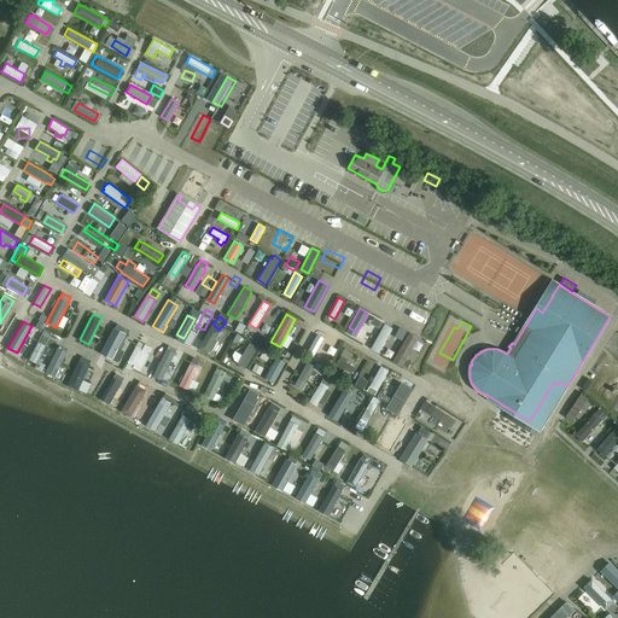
[(385,325),(371,349),(379,353),(392,328),(385,325)]
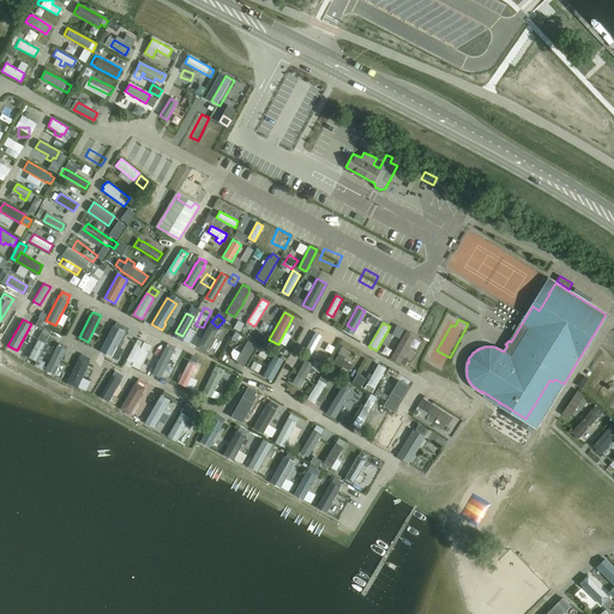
[(48,324),(42,333),(49,338),(55,327),(48,324)]
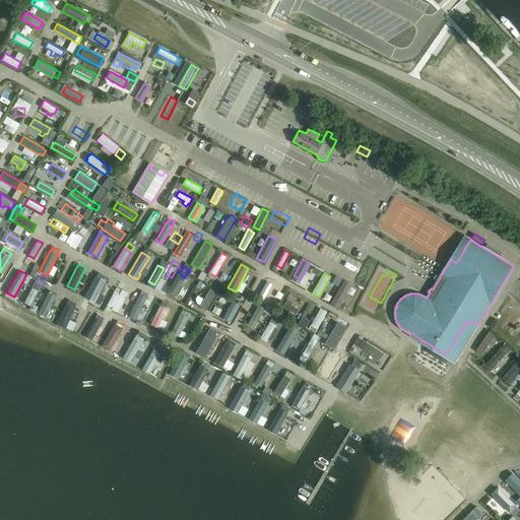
[(167,293),(175,298),(185,278),(178,274),(167,293)]
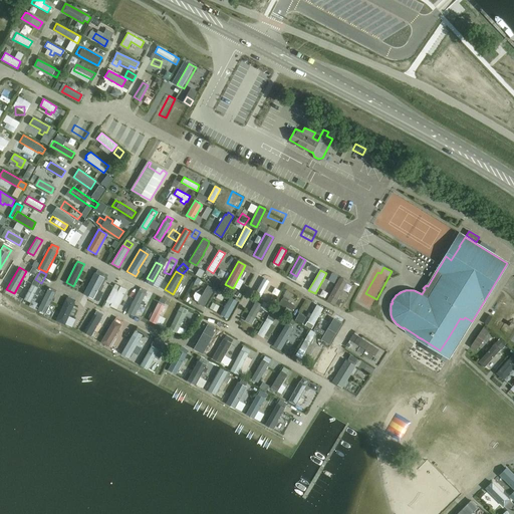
[(332,272),(329,277),(335,280),(338,275),(332,272)]
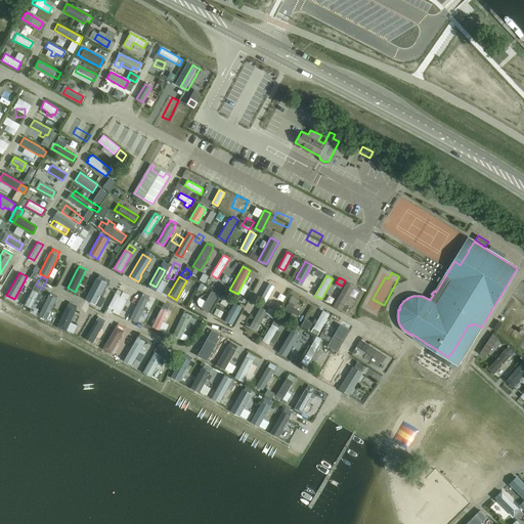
[(89,301),(102,305),(104,297),(99,296),(104,282),(95,279),(89,301)]
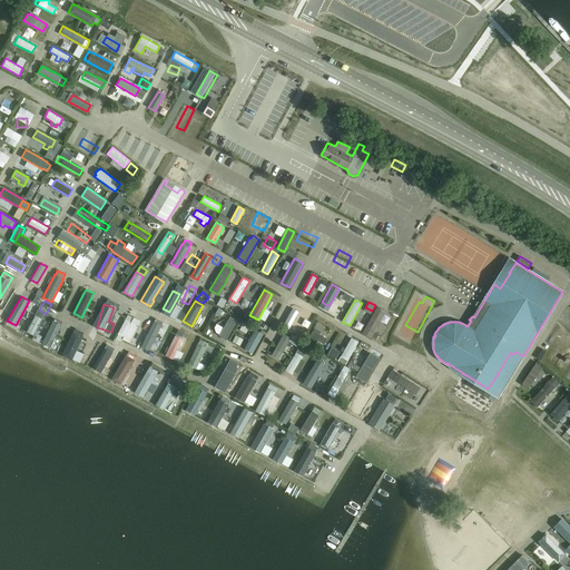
[(241,312),(246,314),(249,306),(244,304),(241,312)]
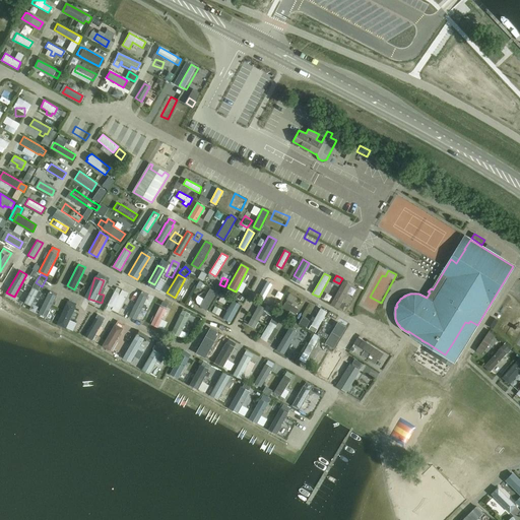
[(258,297),(261,299),(264,300),(272,284),(267,281),(259,296),(258,297)]
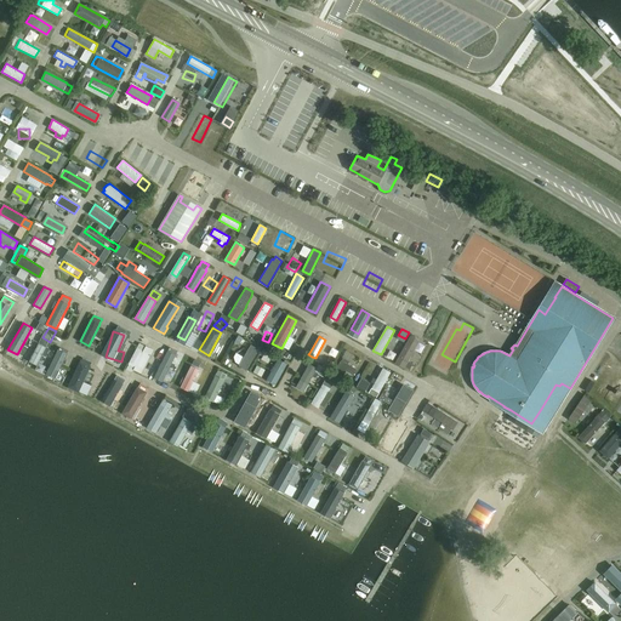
[(141,339),(131,364),(151,370),(159,346),(141,339)]
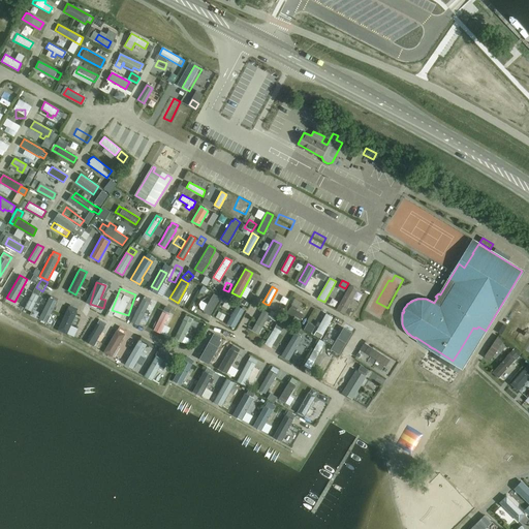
[(354,312),(364,294),(359,291),(358,291),(349,309),(354,312)]
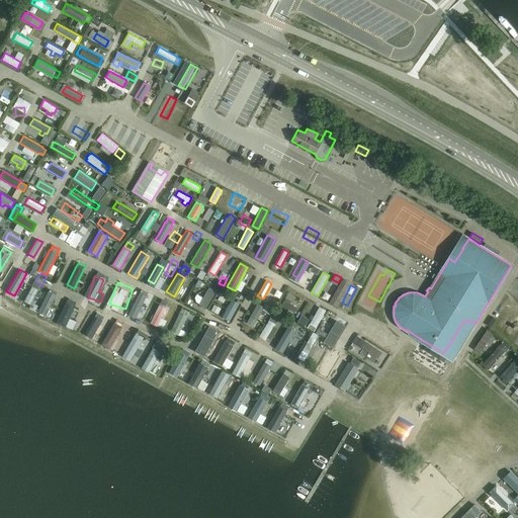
[(37,297),(41,290),(32,286),(24,301),(30,305),(34,295),(37,297)]
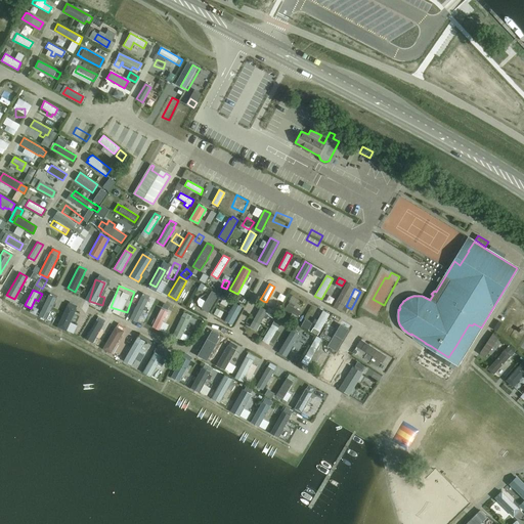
[(218,294),(212,291),(202,308),(208,312),(218,294)]
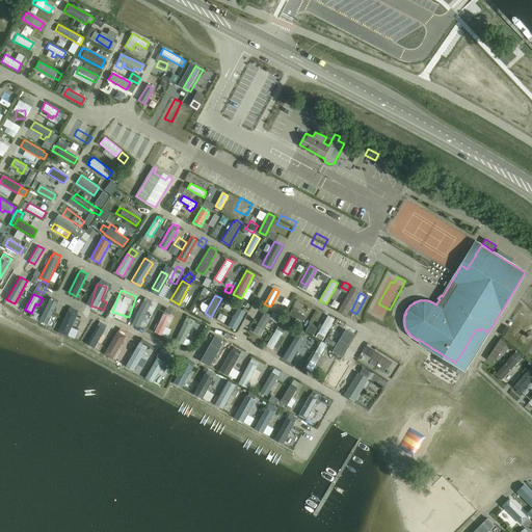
[(338,296),(334,301),(341,306),(344,299),(338,296)]
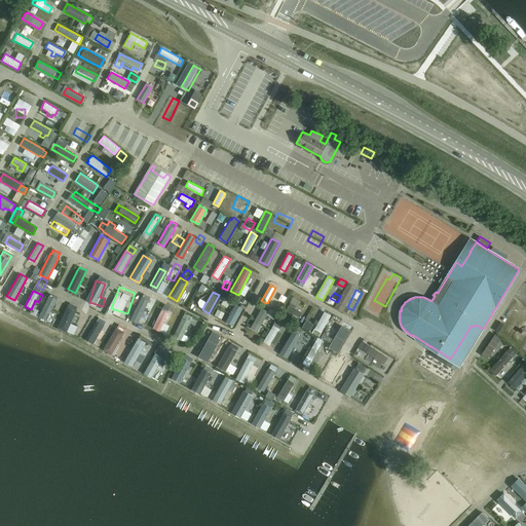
[(39,316),(47,321),(58,299),(57,299),(58,297),(50,294),(49,295),(39,316)]
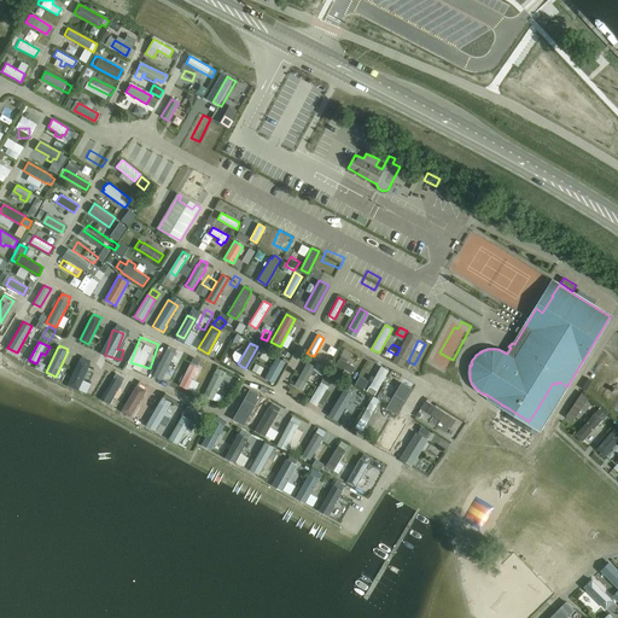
[(344,354),(351,357),(354,354),(365,360),(367,355),(349,345),(344,354)]
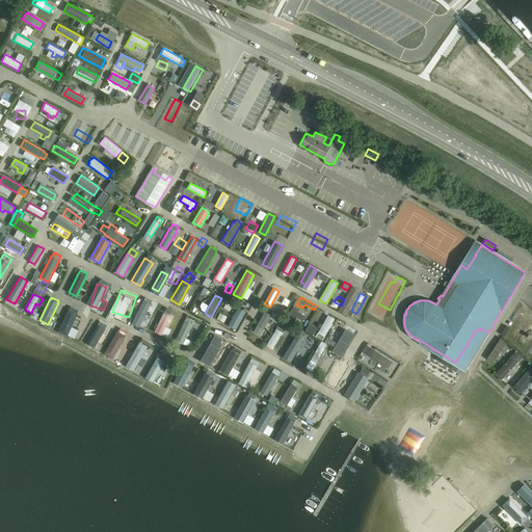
[(137,326),(143,315),(144,312),(148,304),(150,300),(143,298),(141,301),(131,323),(137,326)]
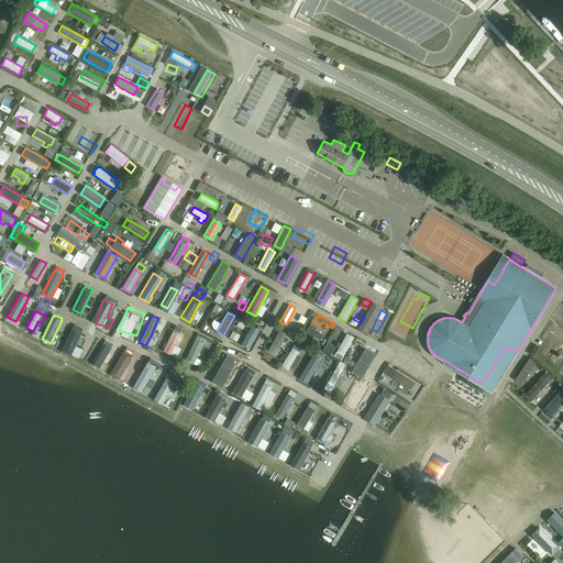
[(240,337),(246,329),(241,323),(234,332),(240,337)]
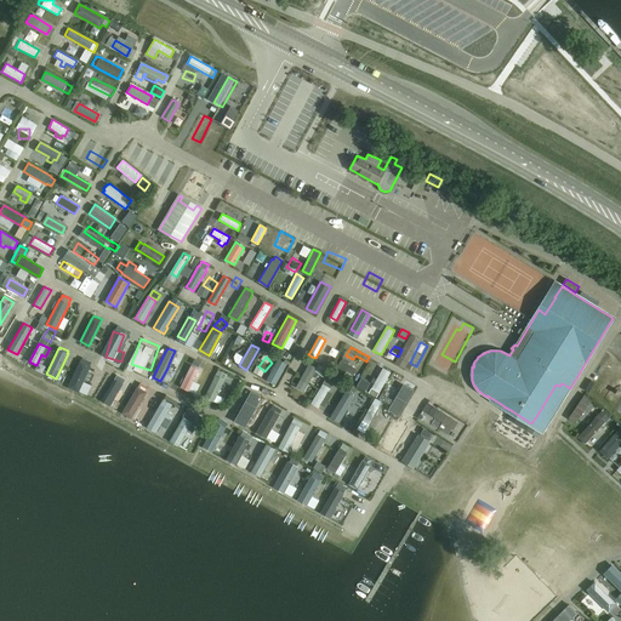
[(68,387),(78,392),(79,391),(84,381),(91,365),(90,365),(91,362),(83,358),(81,360),(80,360),(68,387)]
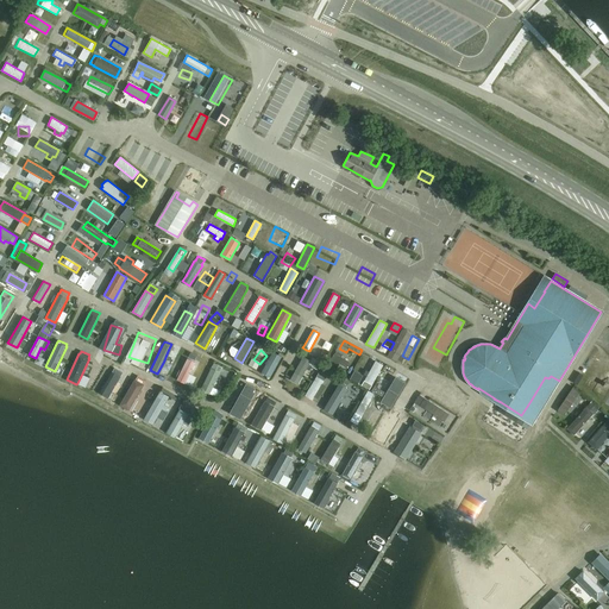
[(328,357),(325,363),(336,369),(339,363),(346,368),(350,362),(341,357),(343,355),(336,351),(331,358),(328,357)]
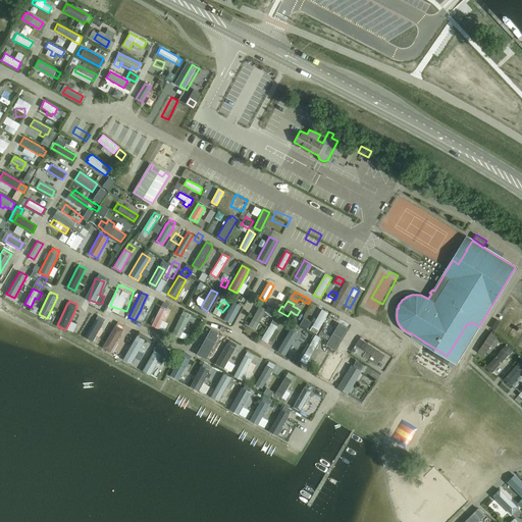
[(233,302),(224,320),(231,324),(242,306),(233,302)]
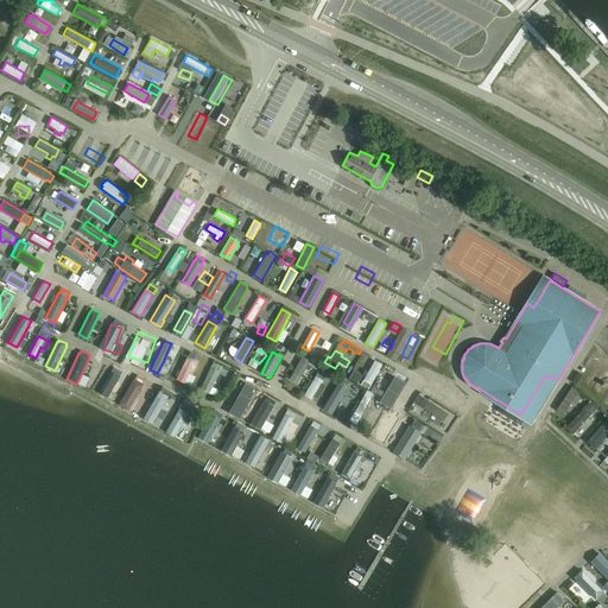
[(290,379),(297,382),(301,375),(302,375),(306,368),(308,369),(310,368),(311,366),(309,363),(310,360),(303,355),(290,379)]
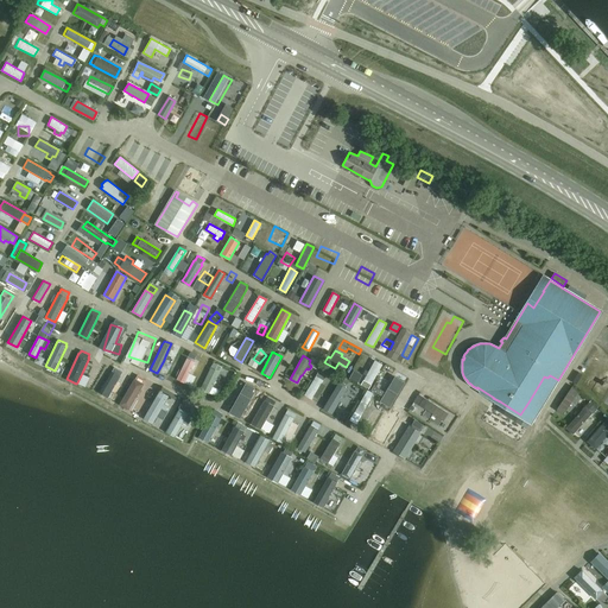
[(177,378),(185,381),(194,362),(187,359),(177,378)]
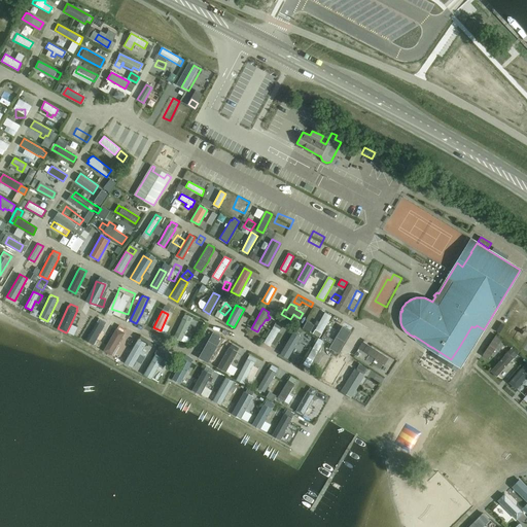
[(313,334),(319,337),(331,316),(325,312),(313,334)]
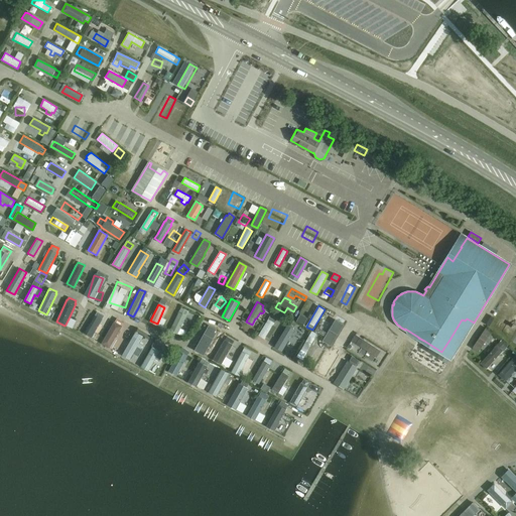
[(170,331),(177,334),(188,311),(181,308),(170,331)]
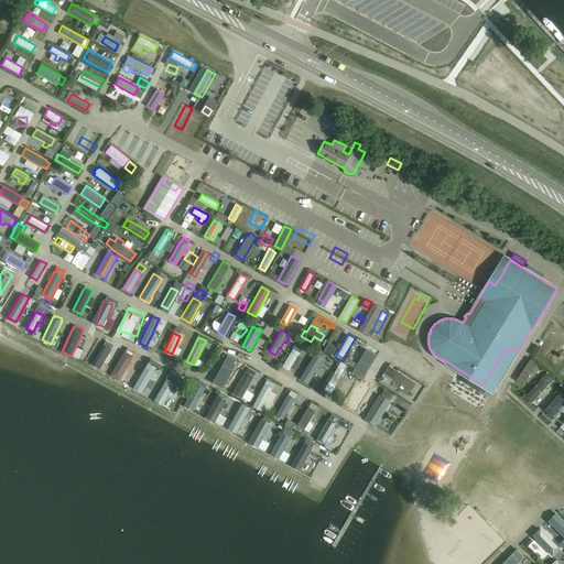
[(77,344),(74,353),(82,356),(86,347),(77,344)]
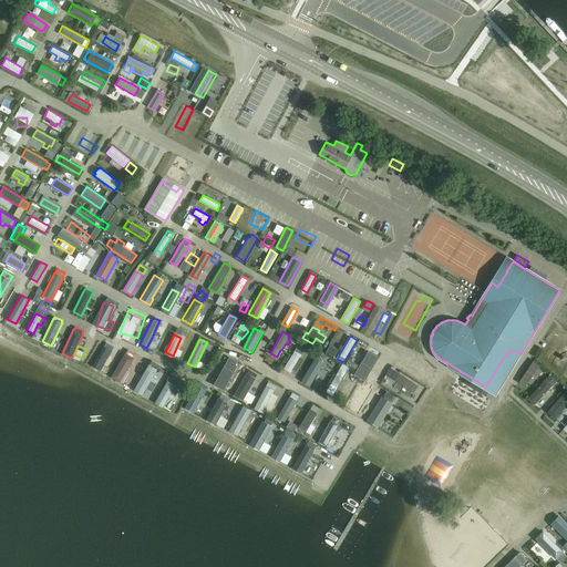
[(98,370),(110,350),(102,347),(91,366),(98,370)]
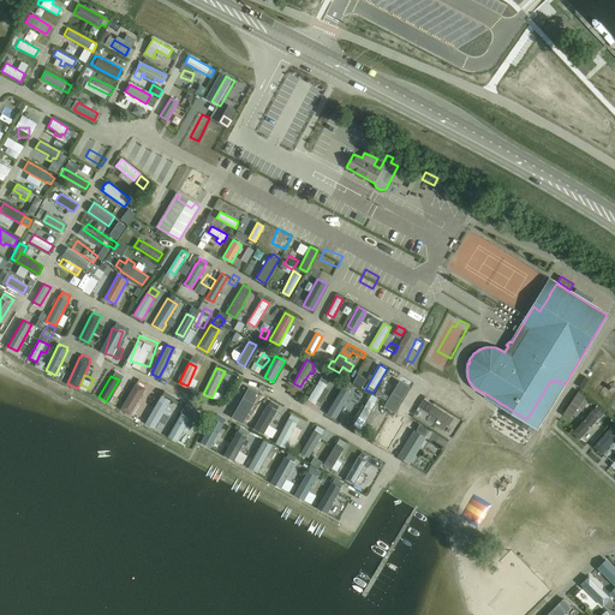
[(315,404),(329,381),(322,376),(308,399),(315,404)]
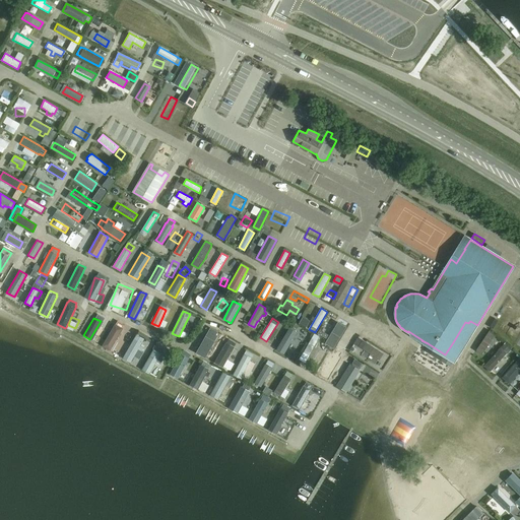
[(124,324),(118,320),(116,324),(115,323),(102,345),(110,350),(123,328),(122,327),(124,324)]
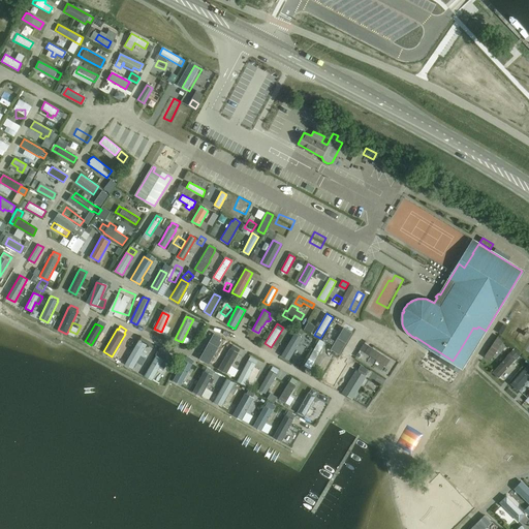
[(294,334),(300,337),(304,331),(299,327),(294,334)]
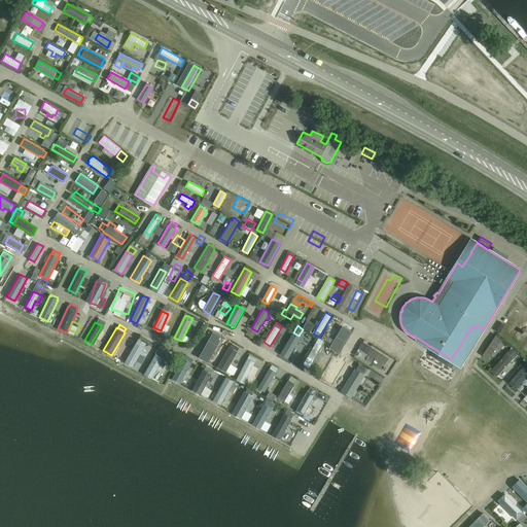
[(306,348),(312,331),(305,329),(300,346),(306,348)]
